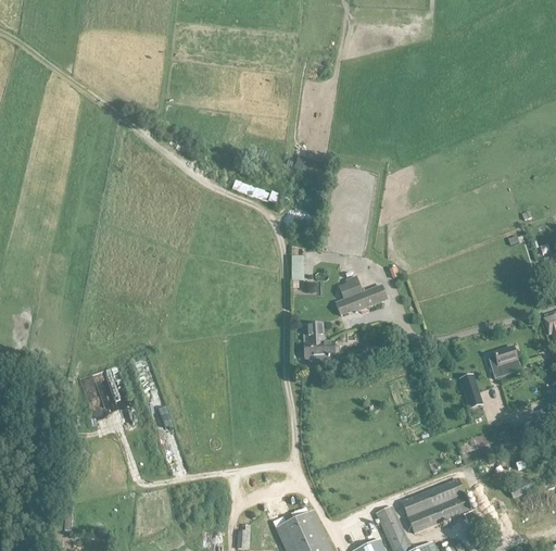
[(319,178),(323,168),(304,162),(301,172),(319,178)]
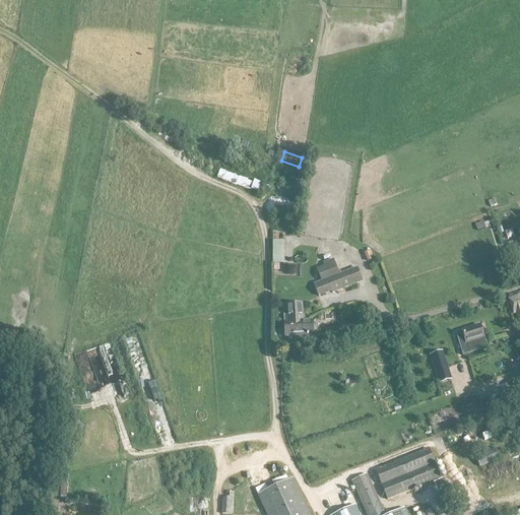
[(495,194),(489,196),(491,202),(497,200),(495,194)]
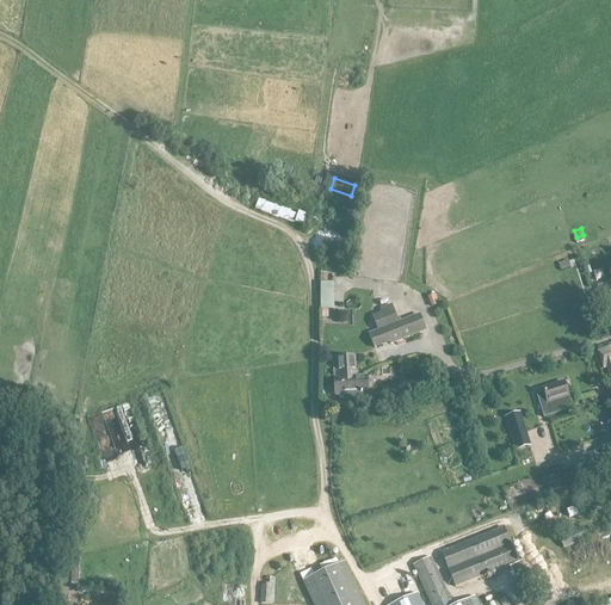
[(559,259),(562,266),(571,263),(568,255),(559,259)]
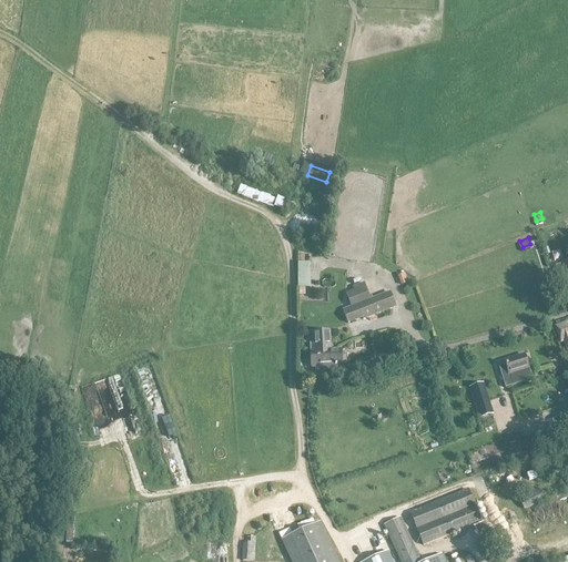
[(567,273),(567,274),(567,256),(563,258),(564,261),(557,263),(560,275),(567,273)]
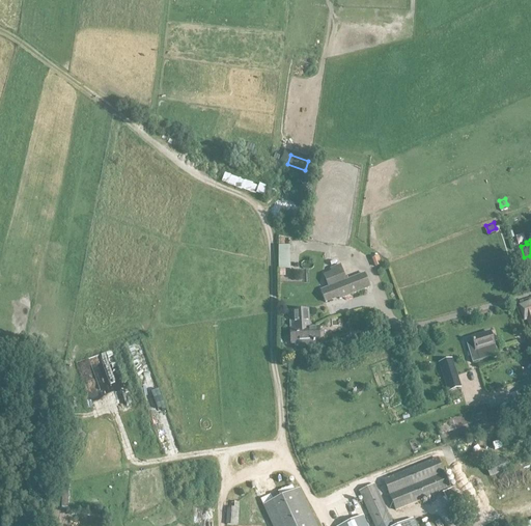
[(328,283),(320,285),(326,299),(339,294),(339,296),(370,283),(365,269),(346,276),(345,273),(340,259),(330,264),(331,267),(336,279),(328,283)]
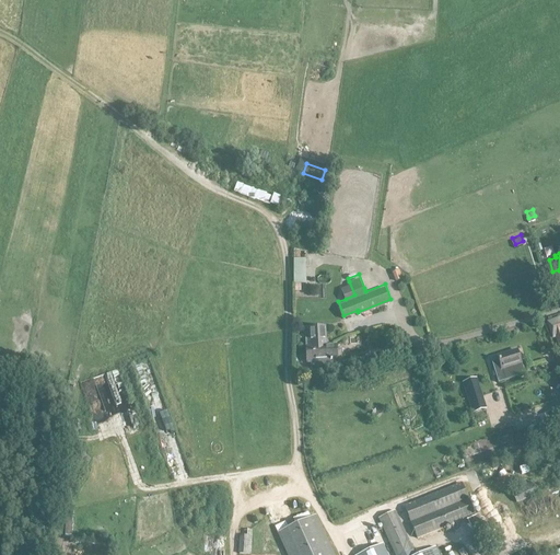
[(559,310),(546,315),(552,333),(555,333),(559,346),(559,310)]
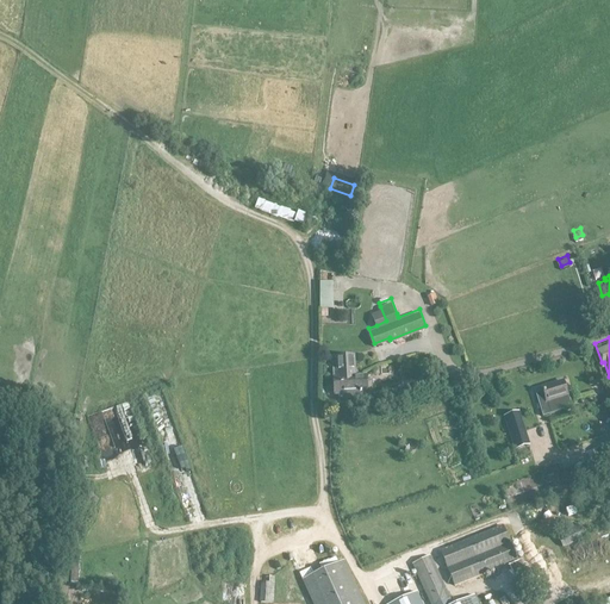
[(334,372),(332,372),(334,390),(338,390),(338,398),(356,397),(356,392),(367,391),(367,387),(366,371),(355,371),(354,350),(336,352),(337,359),(332,359),(334,372)]
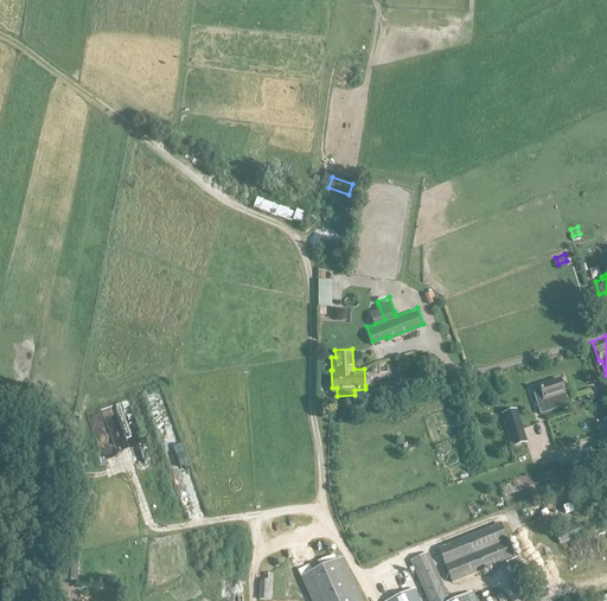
[(540,385),(534,387),(540,409),(548,407),(548,408),(569,401),(566,389),(564,389),(560,376),(538,382),(540,385)]
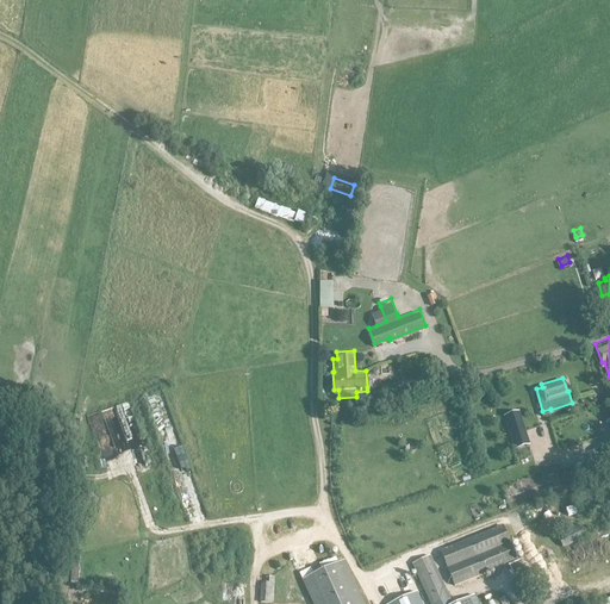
[(609,439),(603,442),(592,447),(599,462),(609,458),(609,456),(609,439)]
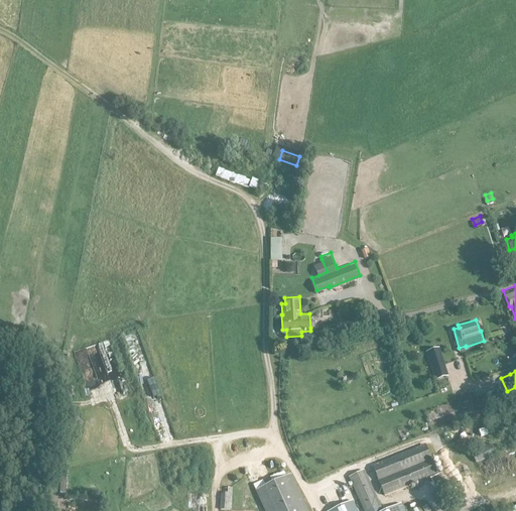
[(383,383),(352,388),(355,402),(385,397),(383,383)]
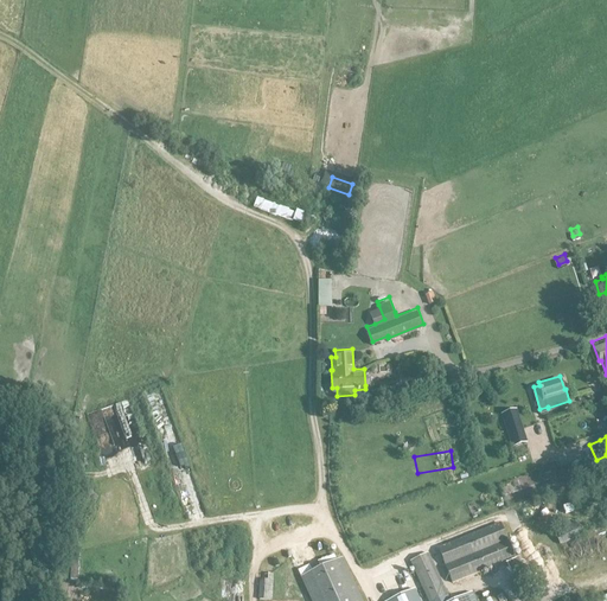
[(553,466),(556,475),(574,468),(570,459),(553,466)]
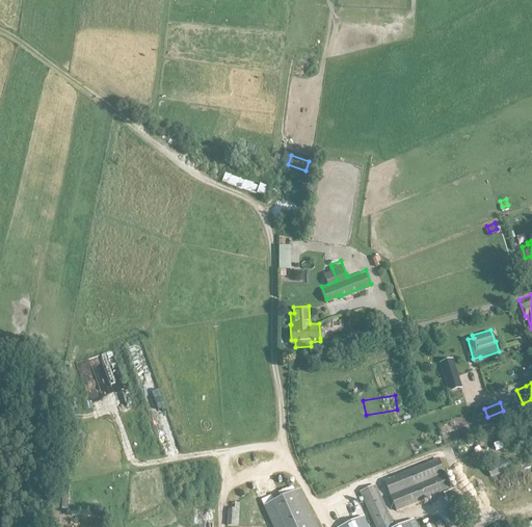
[(304,437),(299,439),(303,452),(309,451),(304,437)]
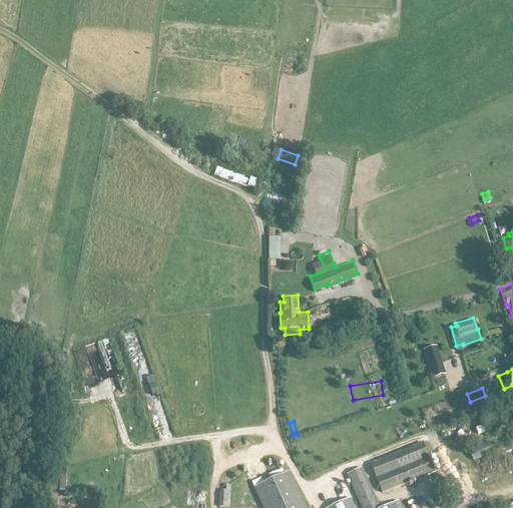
[(468,432),(476,428),(474,423),(466,428),(468,432)]
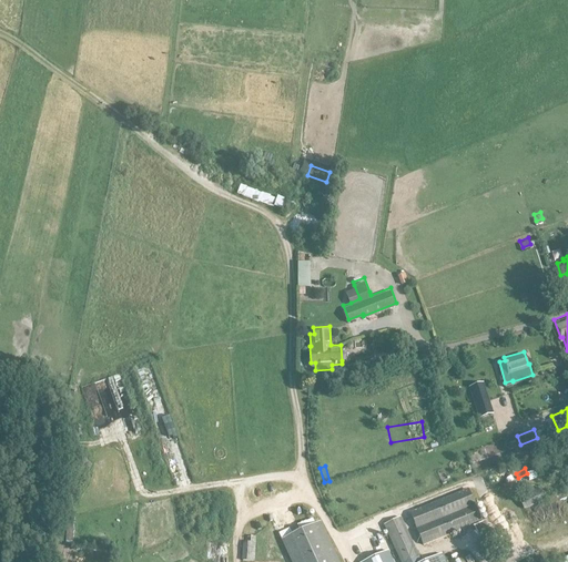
[(503,484),(505,489),(516,483),(513,478),(503,484)]
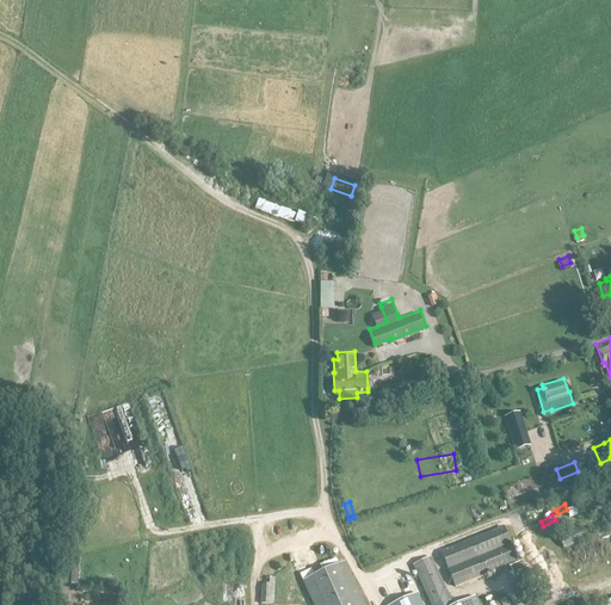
[(504,522),(440,547),(455,584),(518,557),(504,522)]
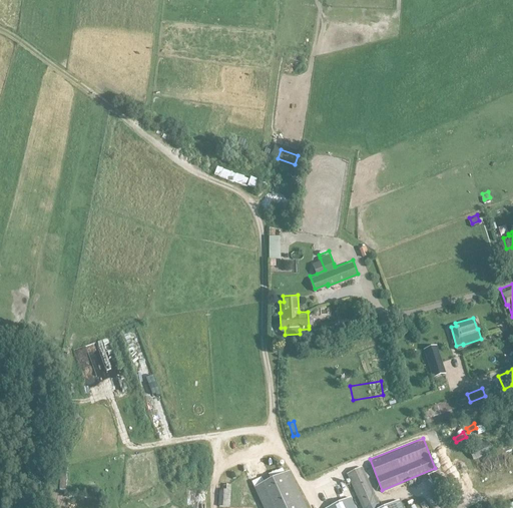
[(484,474),(492,472),(489,462),(481,465),(484,474)]
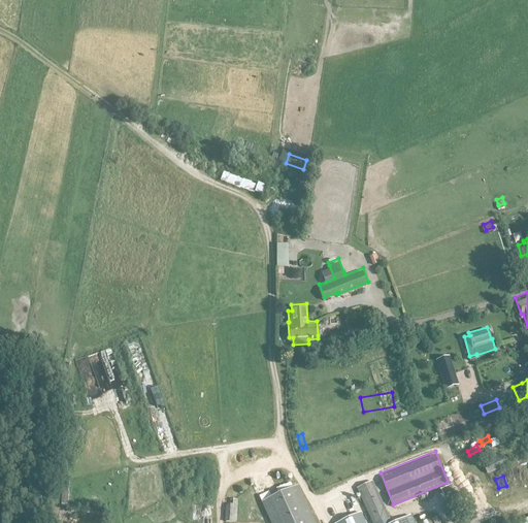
[(357,484),(373,522),(416,522),(410,511),(392,520),(372,477),(357,484)]
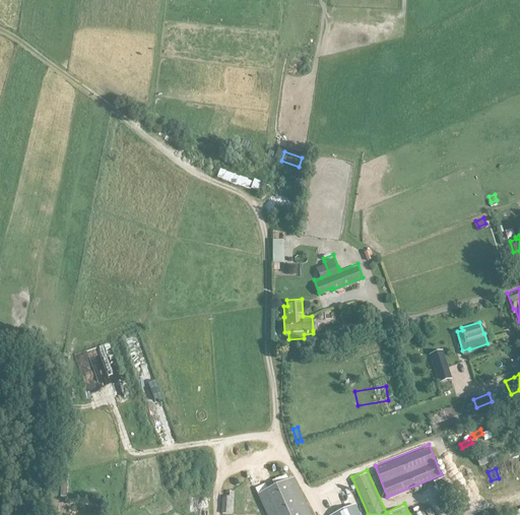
[(268,514),(311,514),(293,474),(257,491),(268,514)]
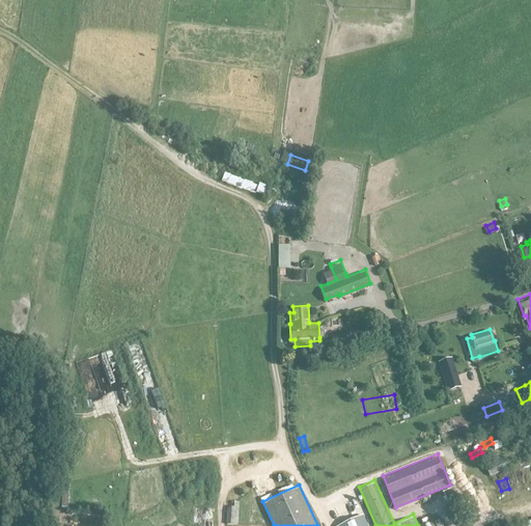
[(453,485),(443,489),(450,504),(460,499),(453,485)]
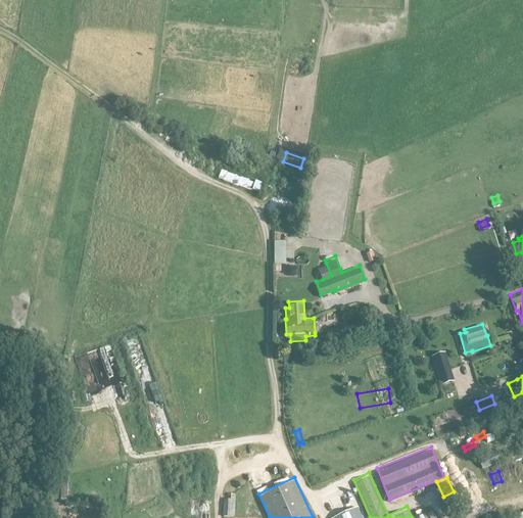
[(223,496),(222,512),(234,513),(235,489),(228,489),(228,497),(223,496)]
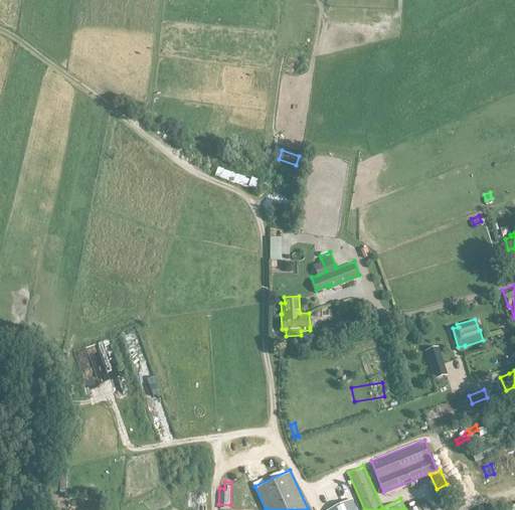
[(430,489),(423,492),(426,497),(433,494),(430,489)]
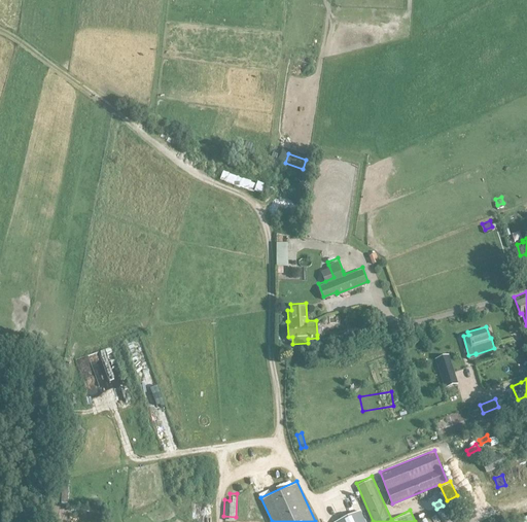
[(332,520),(334,521),(366,521),(360,508),(332,520)]
